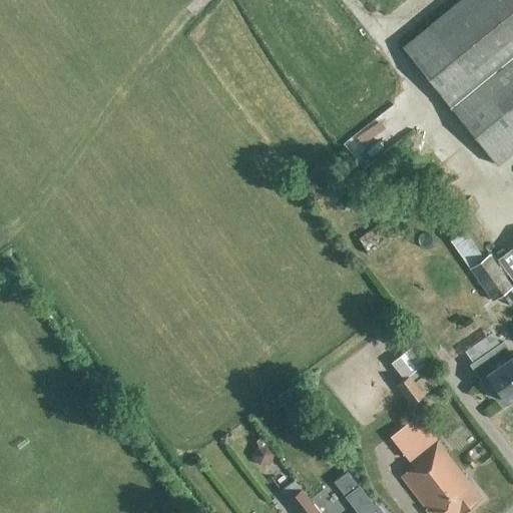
[(512,0),(458,0),(400,48),(495,165),(512,150),(512,0)]
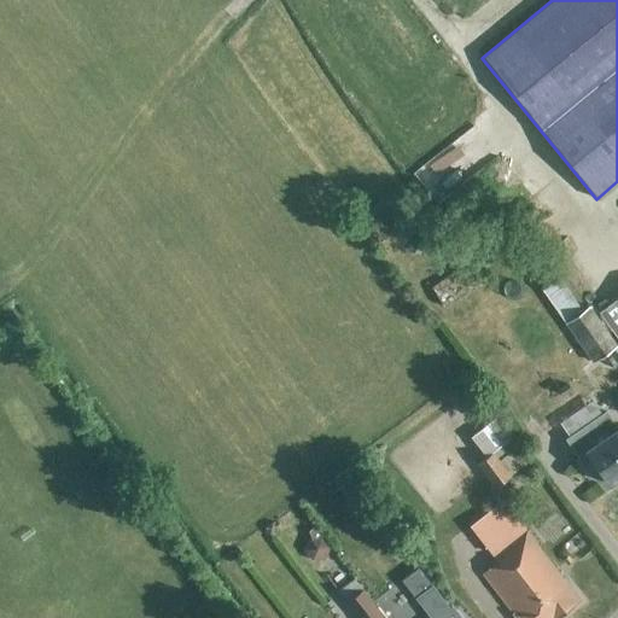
[(476,124),(423,158),(445,193),(497,159),(476,124)]
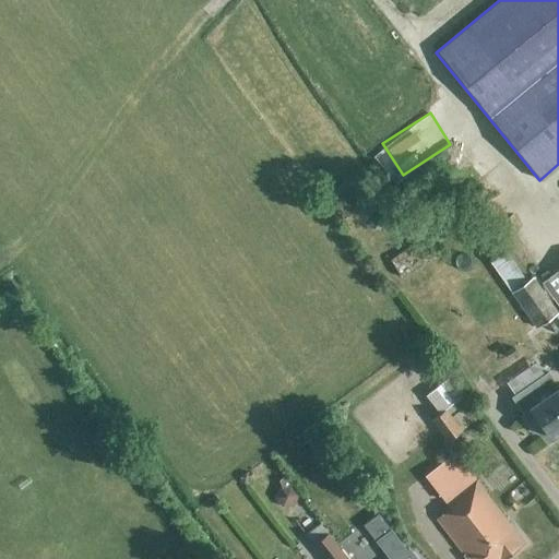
[(433,253),(421,236),(389,260),(401,278),(433,253)]
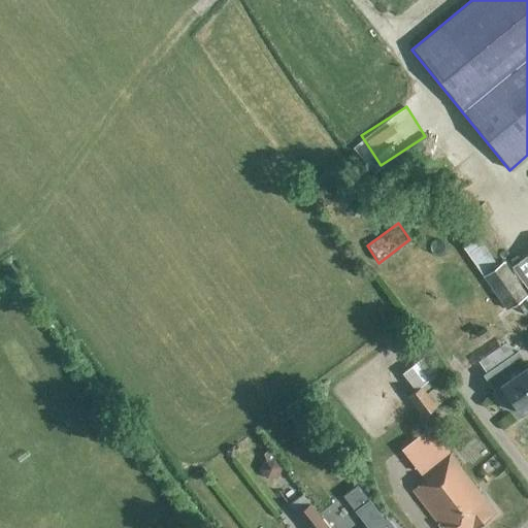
[(483,276),(497,266),(477,238),(462,248),(483,276)]
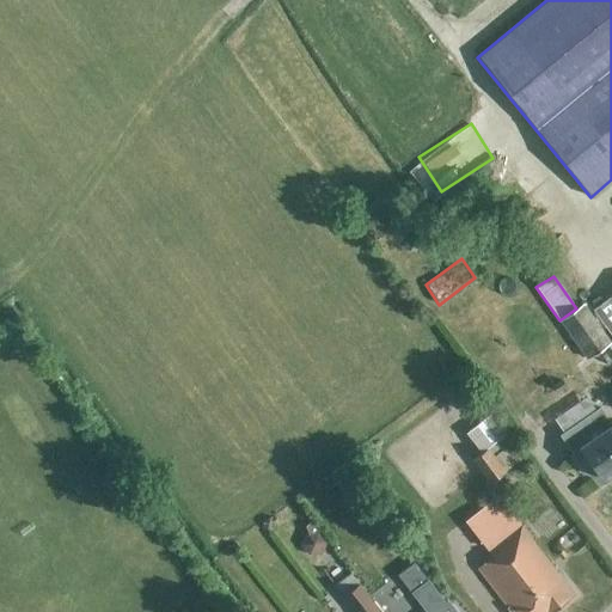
[(611,294),(592,310),(611,336),(611,294)]
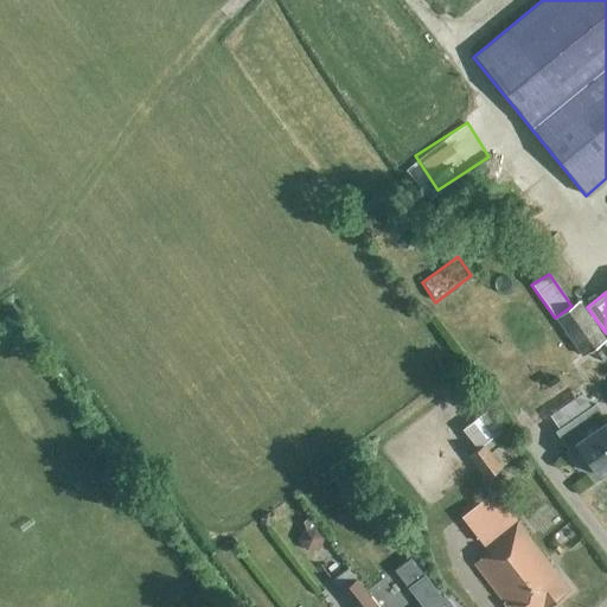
[(579,301),(572,306),(555,318),(554,318),(581,357),(606,342),(579,301)]
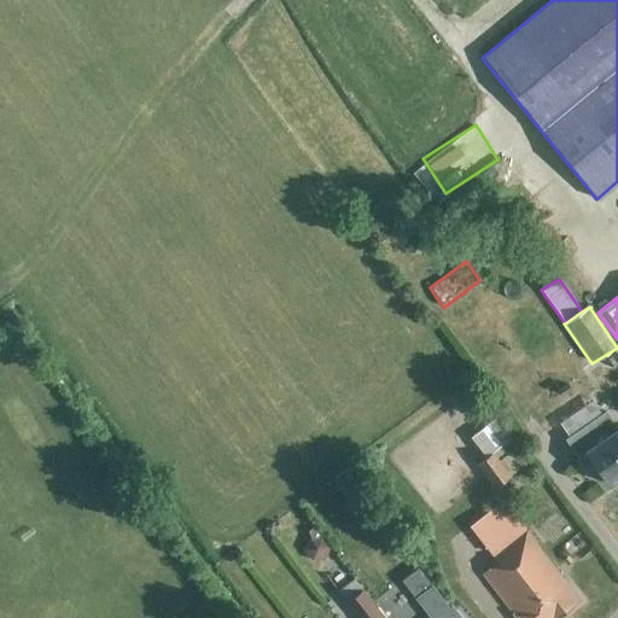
[(607,485),(617,477),(617,430),(617,431),(605,413),(565,441),(578,459),(587,454),(607,485)]
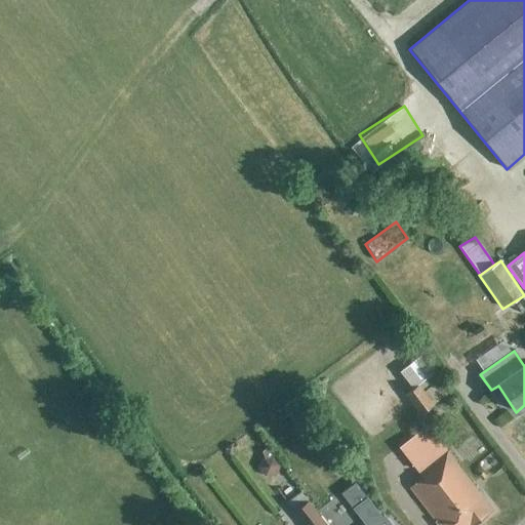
[(399,372),(412,390),(405,395),(419,414),(450,392),(421,355),(399,372)]
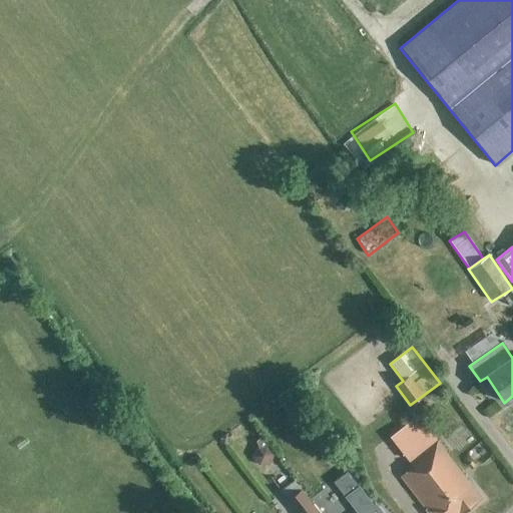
[(301,430),(312,422),(304,411),(293,419),(301,430)]
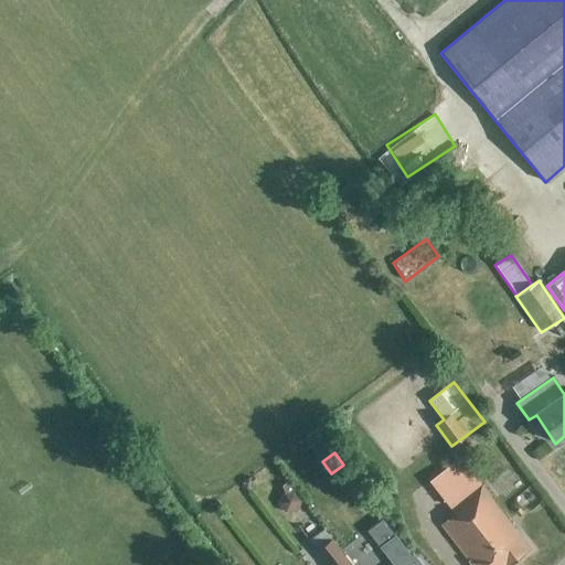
[(455,514),(441,525),(471,564),(501,564),(504,563),(507,564),(511,564),(531,550),(515,531),(481,486),(450,509),(455,514)]
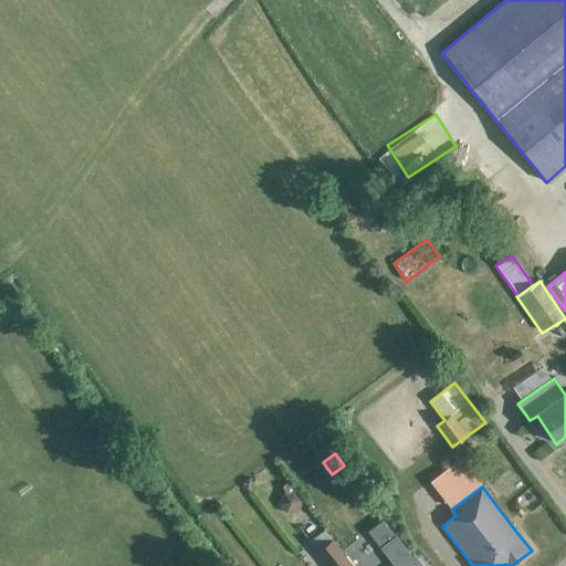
[(369,532),(380,549),(395,538),(381,522),(369,532)]
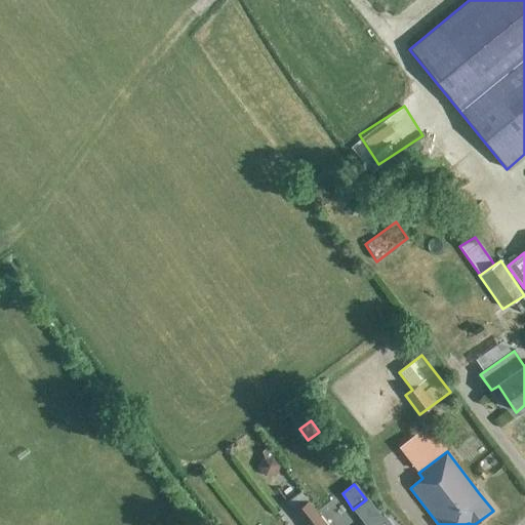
[(324,524),(299,493),(286,503),(293,514),(292,515),(300,524),(324,524)]
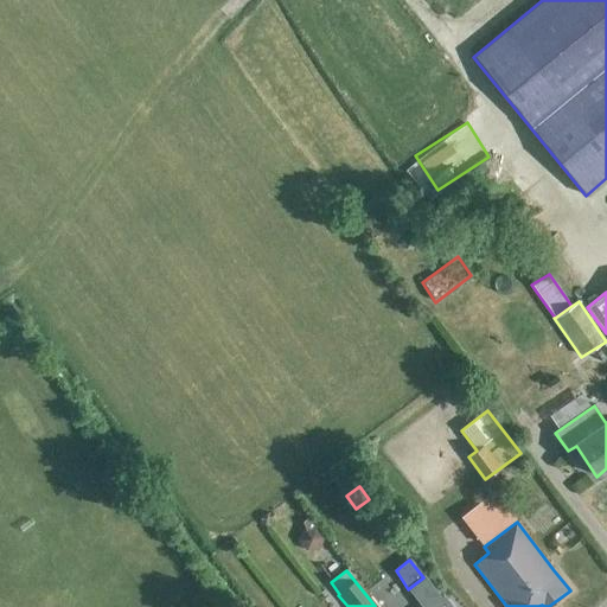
[(423,577),(408,589),(422,606),(452,606),(443,596),(440,599),(423,577)]
